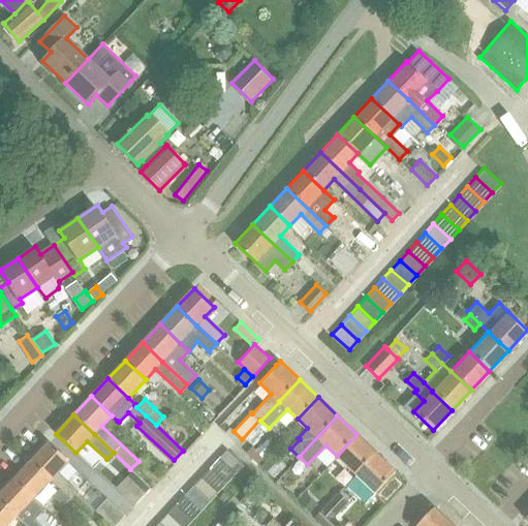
[(268,430),(259,422),(245,437),(253,445),(268,430)]
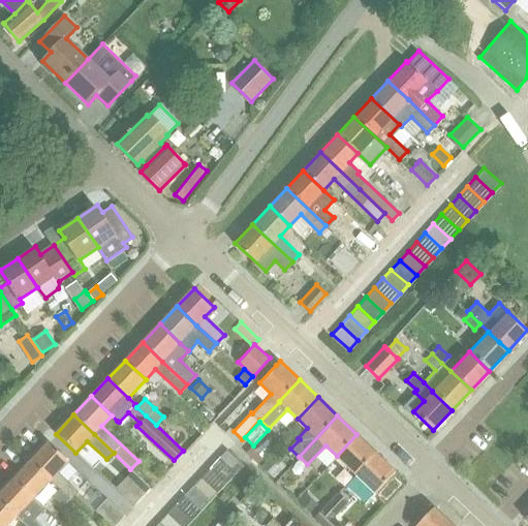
[(375,452),(356,434),(337,456),(355,473),(375,452)]
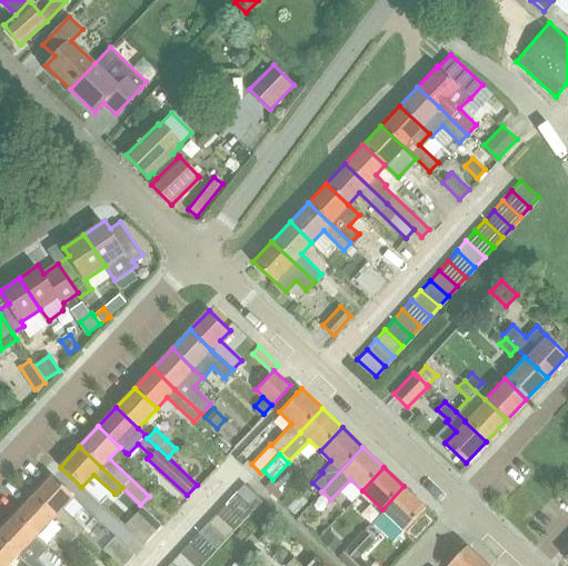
[(287,472),(275,484),(282,492),(295,478),(287,472)]
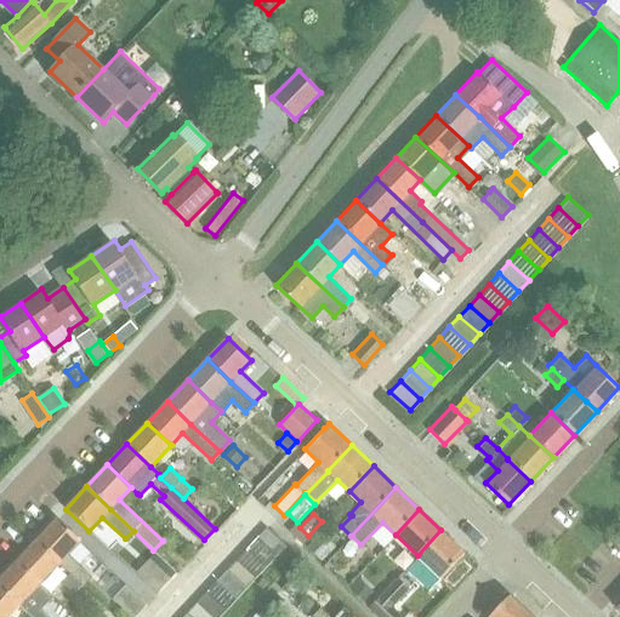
[(56,519),(35,541),(60,563),(70,573),(83,584),(90,576),(67,554),(80,541),(56,519)]
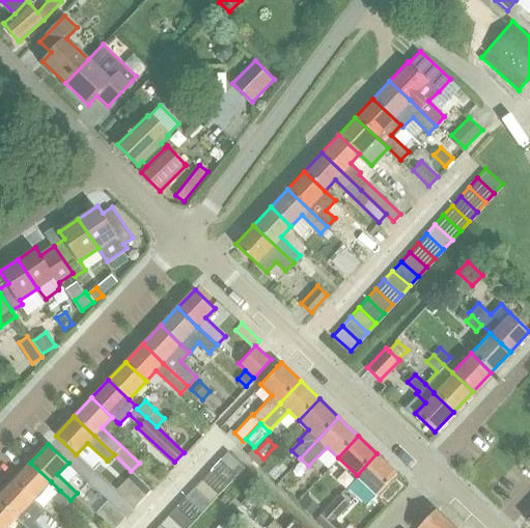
[(252,447),(248,452),(259,463),(263,459),(256,451),(252,447)]
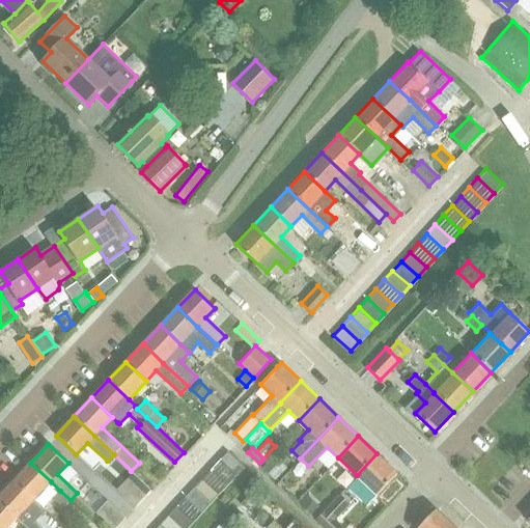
[(227,449),(219,459),(235,474),(244,465),(227,449)]
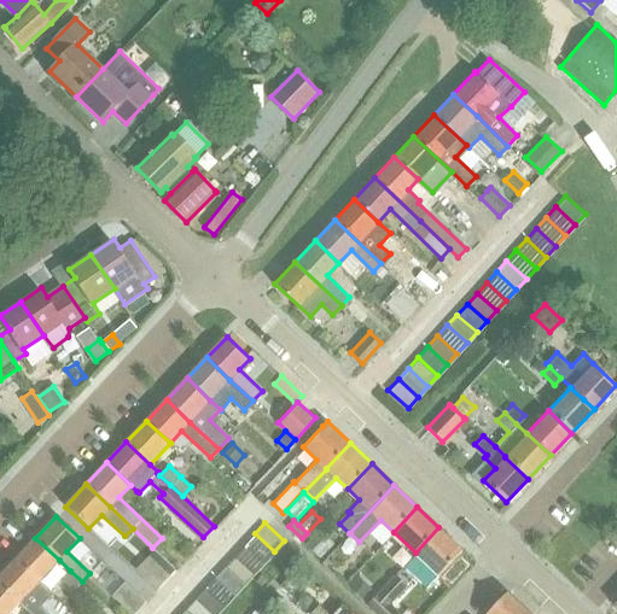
[(438,527),(415,553),(438,574),(463,550),(438,527)]
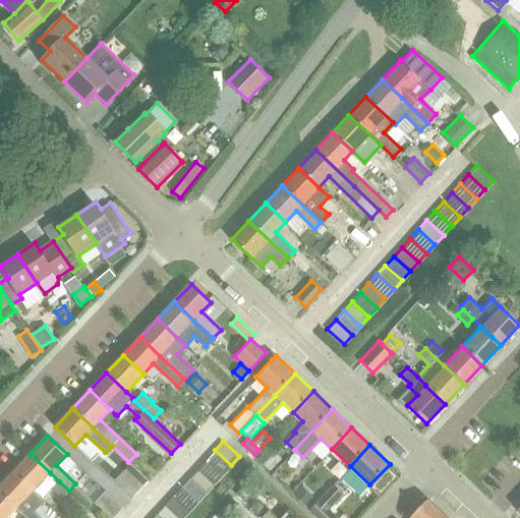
[(270,447),(258,458),(271,470),(282,459),(270,447)]
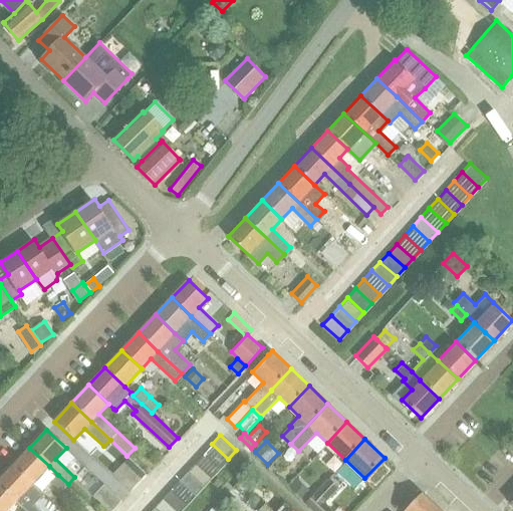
[(228,459),(212,444),(204,453),(220,468),(228,459)]
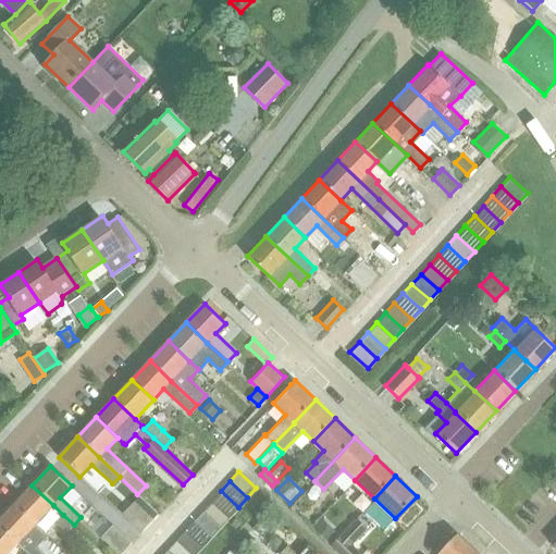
[(32,485),(13,504),(35,525),(53,505),(32,485)]
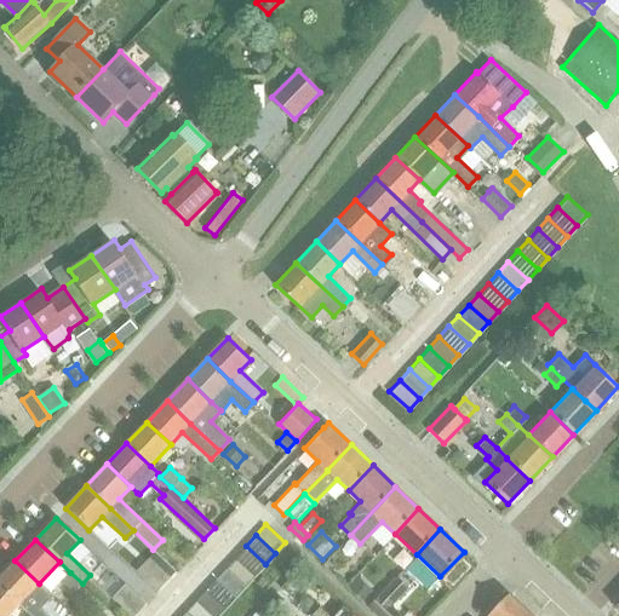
[(265,564),(246,546),(236,557),(256,575),(265,564)]
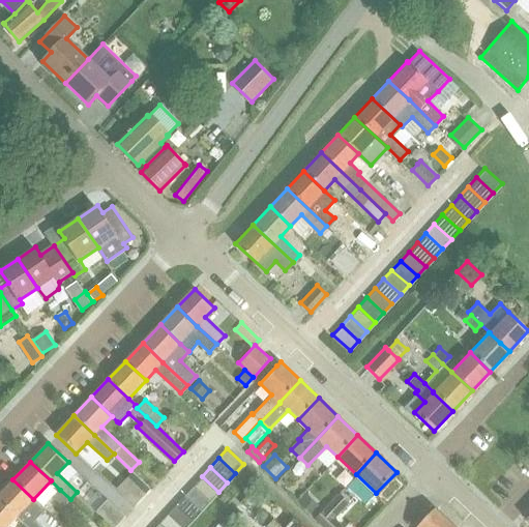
[(126,475),(116,488),(134,504),(145,492),(150,487),(133,469),(126,475)]
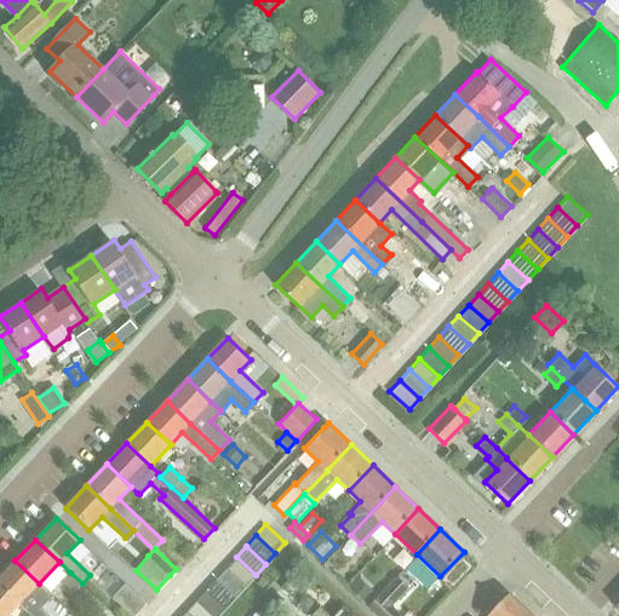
[(256,575),(236,557),(225,568),(246,586),(256,575)]
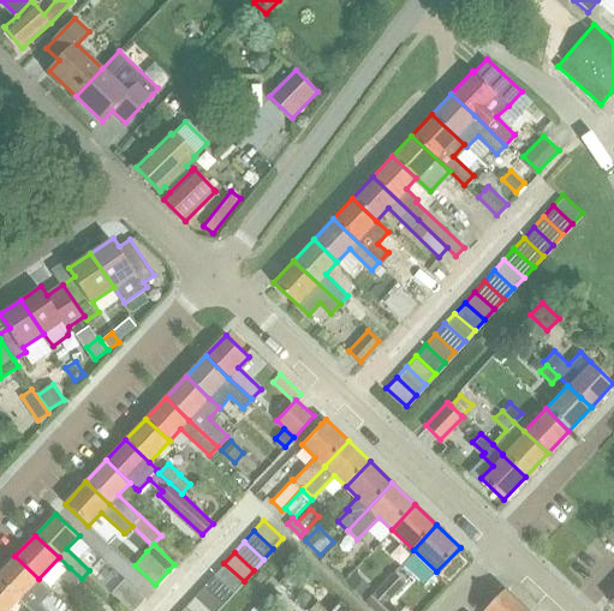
[(15,556),(0,571),(0,581),(19,599),(29,609),(31,610),(49,610),(51,610),(40,600),(51,589),(39,579),(15,556)]
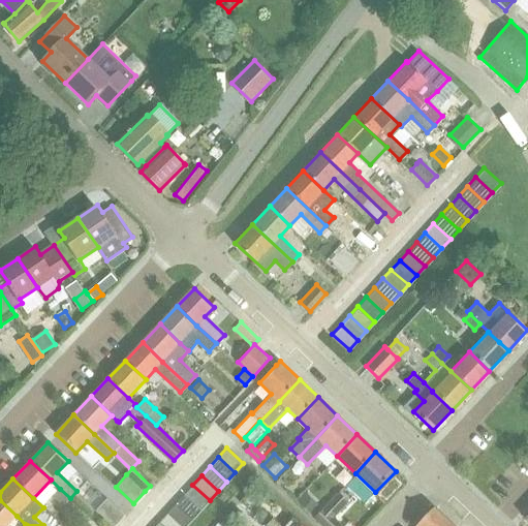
[(210,500),(192,485),(184,494),(200,508),(210,500)]
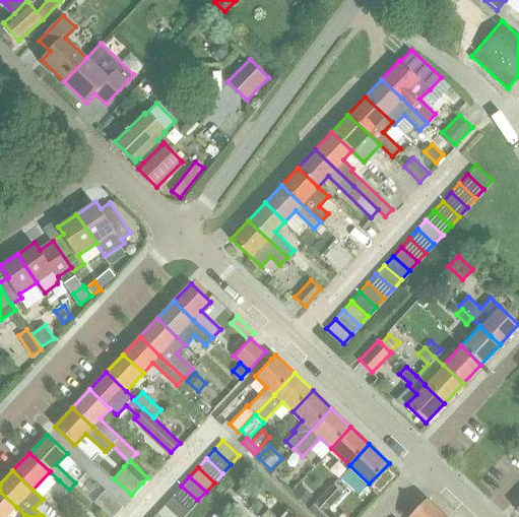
[(69,490),(59,480),(53,488),(62,497),(69,490)]
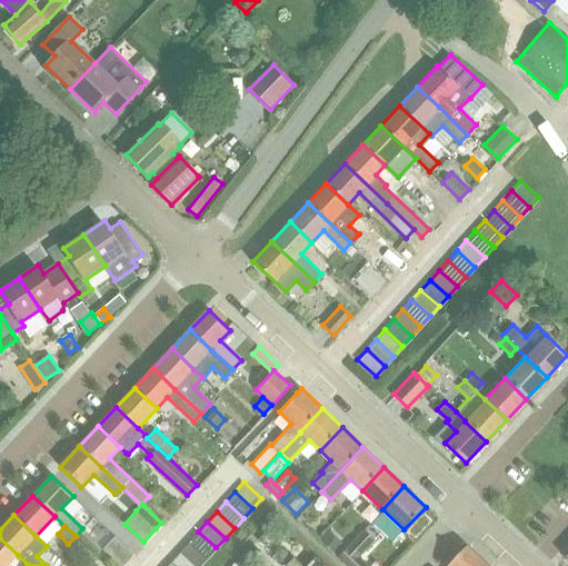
[(329,527),(321,537),(329,545),(335,550),(344,542),(329,527)]
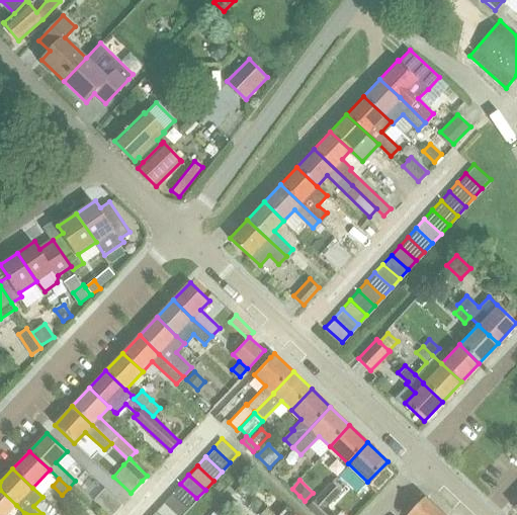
[(309,506),(317,514),(336,514),(327,506),(340,492),(330,483),(309,506)]
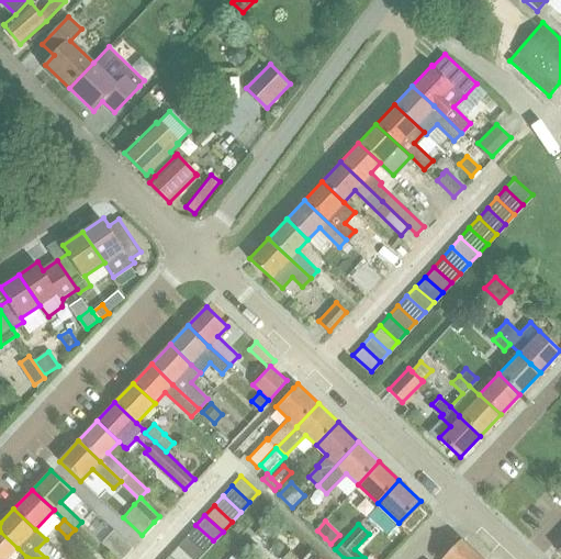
[(195,525),(187,534),(204,550),(213,540),(195,525)]
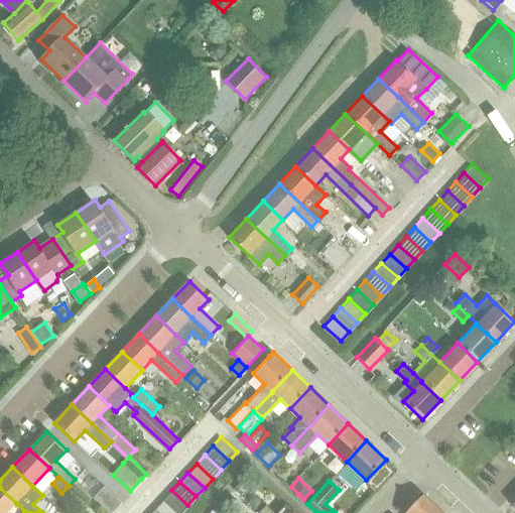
[(111,512),(121,501),(104,485),(93,497),(111,512)]
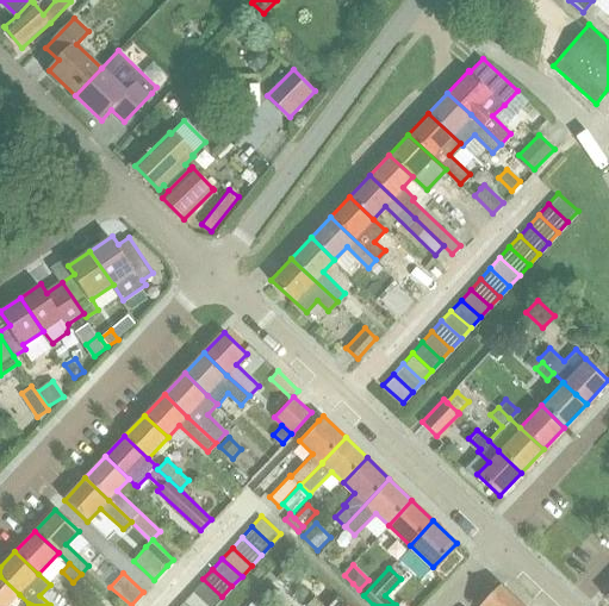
[(0,576),(0,605),(6,605),(19,594),(0,576)]
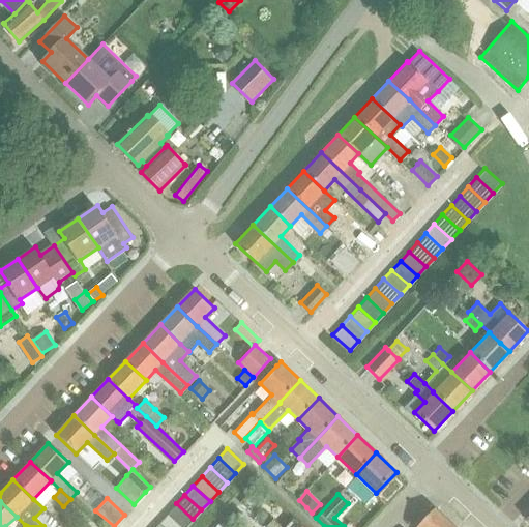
[(185,526),(193,519),(176,503),(168,513),(182,526),(185,526)]
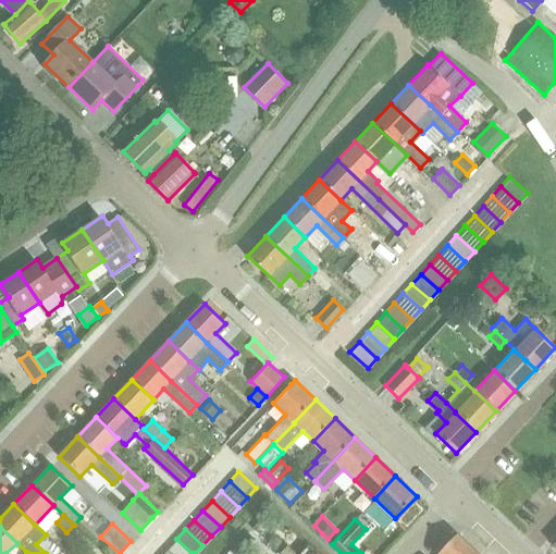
[(248,532),(235,545),(243,553),(256,540),(248,532)]
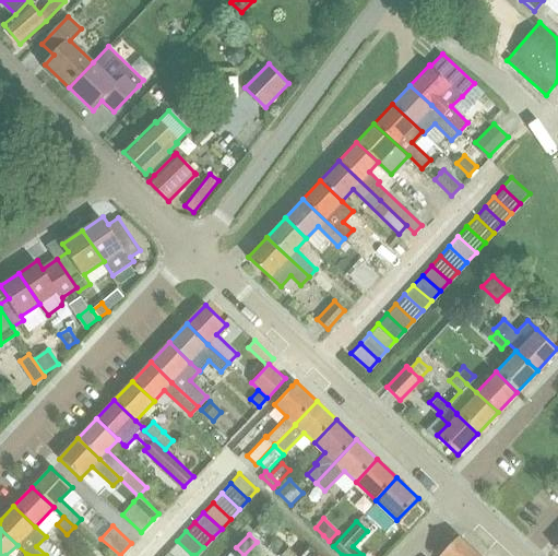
[(477,555),(478,555),(458,536),(439,555),(477,555)]
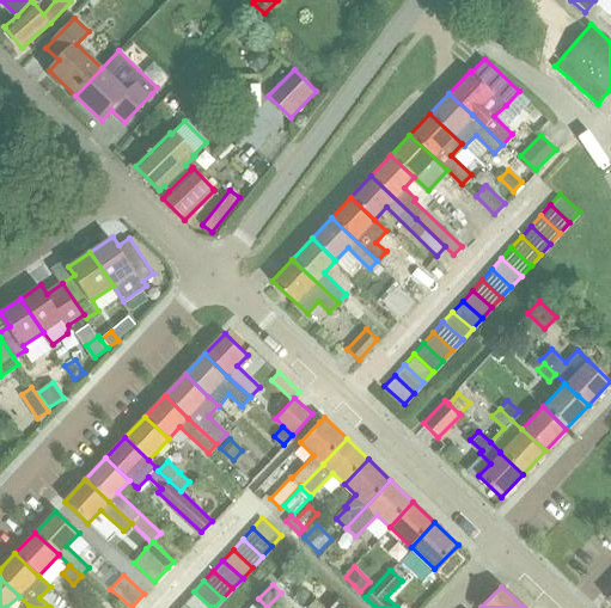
[(211,607),(194,591),(184,602),(190,607),(211,607)]
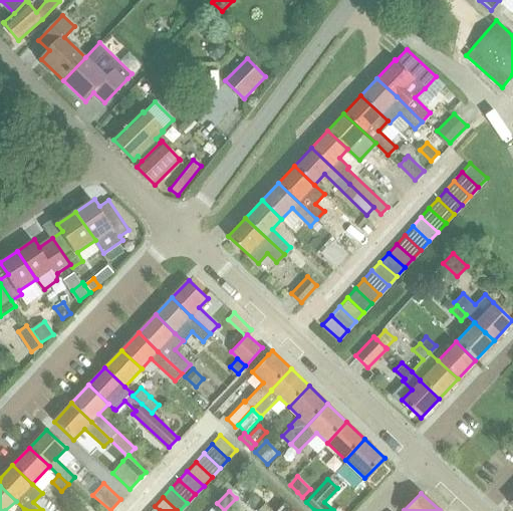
[(296,510),(286,501),(285,500),(275,510),(266,502),(259,509),(261,510),(296,510)]
